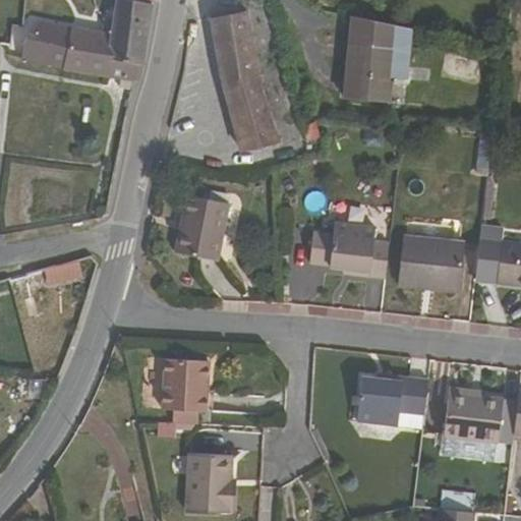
[(143,67),(153,3),(130,0),(115,0),(114,10),(110,8),(108,20),(103,19),(102,23),(112,25),(106,77),(120,80),(134,82),(139,82),(143,68),(143,67)]
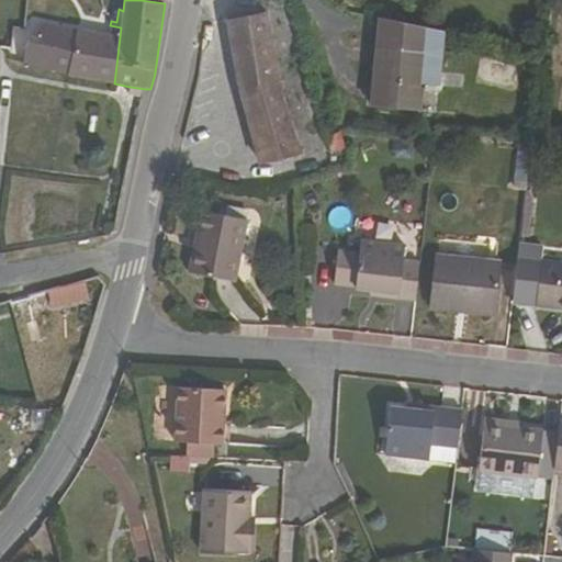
[(262,165),(300,157),(268,14),(231,22),(242,90),(262,165)]
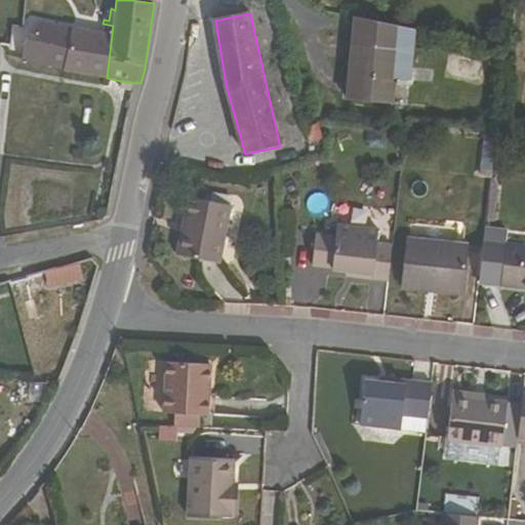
[(363,55),(358,96),(402,102),(405,77),(420,79),(427,27),(368,13),(365,40),(369,41),(367,55),(363,55)]
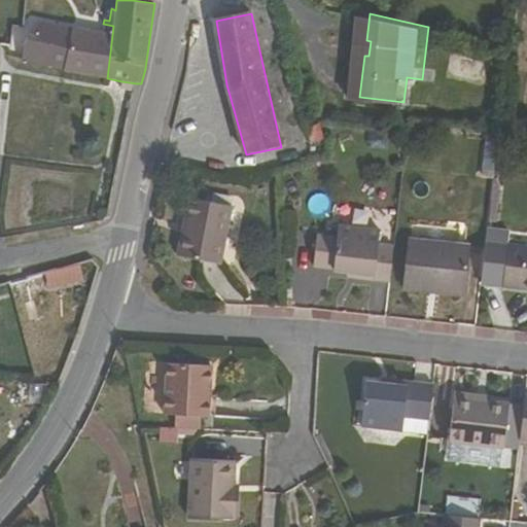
[(64,70),(107,78),(113,26),(103,24),(102,35),(71,29),(71,30),(36,23),(33,37),(25,36),(24,44),(40,46),(42,32),(71,36),(64,69),(64,70)]
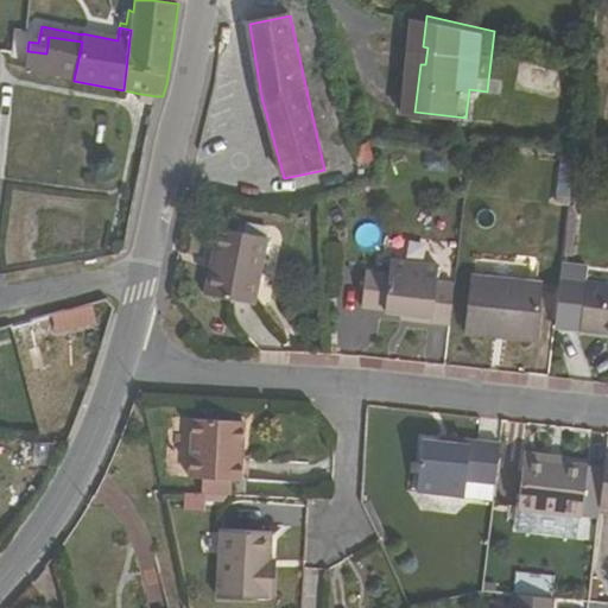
[(27,56),(24,70),(74,80),(82,42),(49,37),(46,54),(27,51),(27,56)]
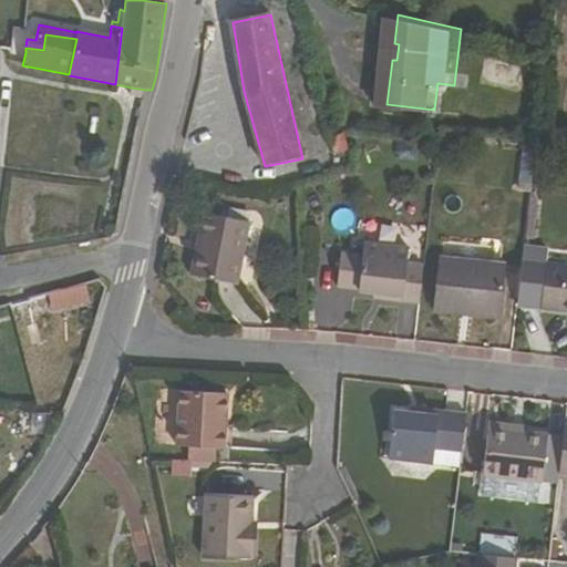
[(131,88),(130,95),(145,99),(146,90),(131,88)]
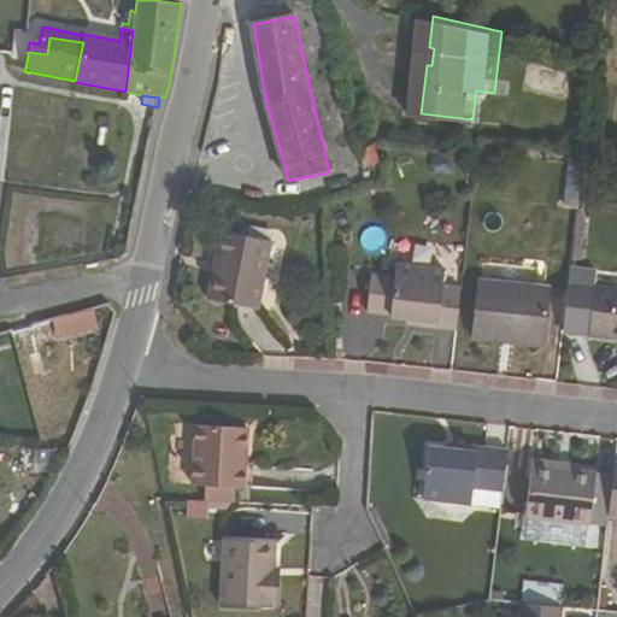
[(209,299),(258,310),(272,244),(223,233),(209,299)]
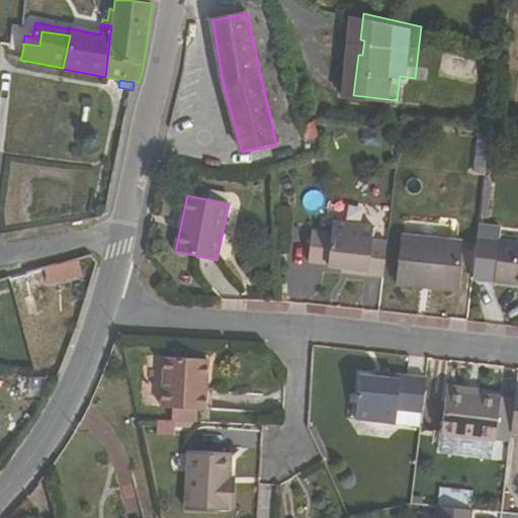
[(329,264),(329,265),(343,267),(349,268),(348,272),(383,276),(389,241),(370,239),(372,226),(334,221),(333,233),(312,231),(310,261),(329,264)]
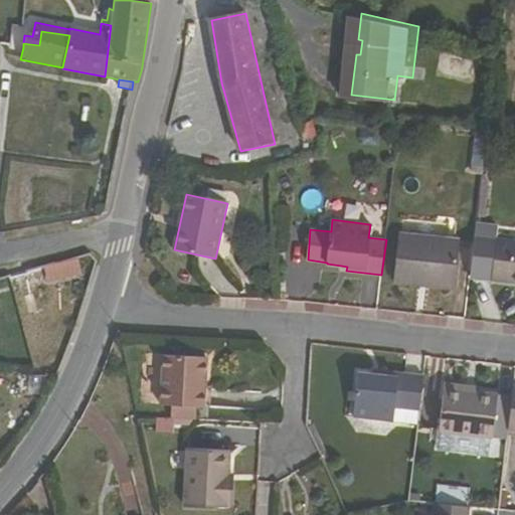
[(514,239),(496,237),(498,225),(477,222),(470,277),(514,281),(514,239)]
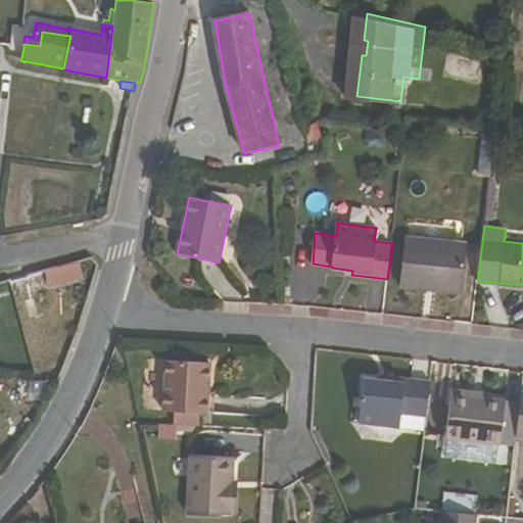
[(376,228),(374,241),(392,243),(393,230),(376,228)]
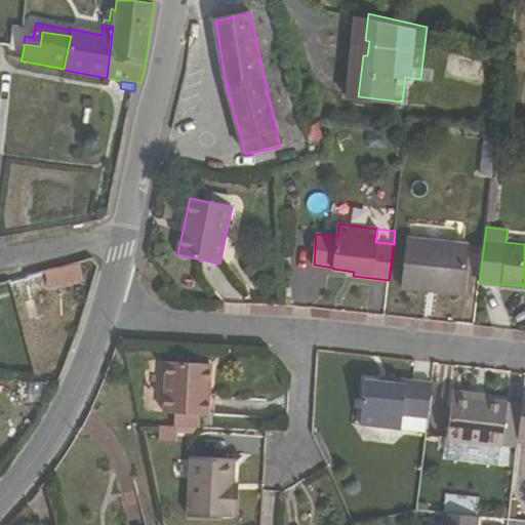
[(430,284),(465,289),(469,244),(408,237),(402,286),(429,289),(430,284)]
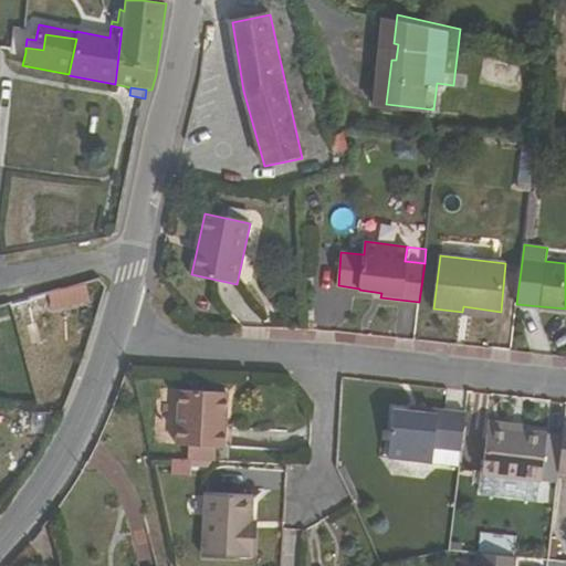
[(85,283),(45,292),(50,307),(88,297),(85,283)]
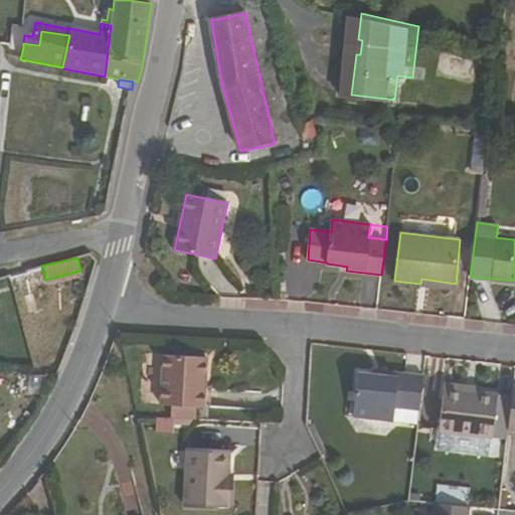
[(421,279),(420,284),(455,288),(456,284),(421,279)]
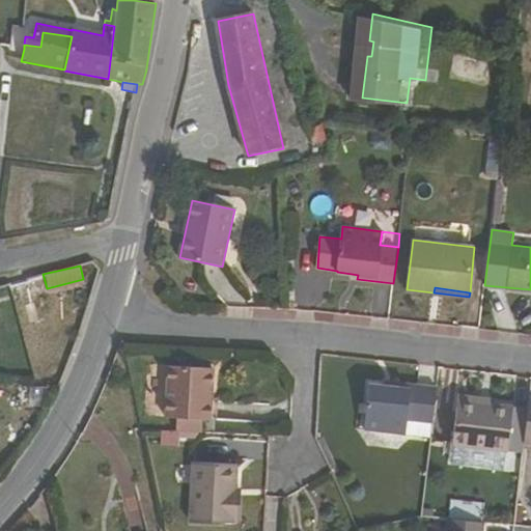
[(204,420),(212,421),(215,368),(169,366),(167,419),(173,419),(204,420)]
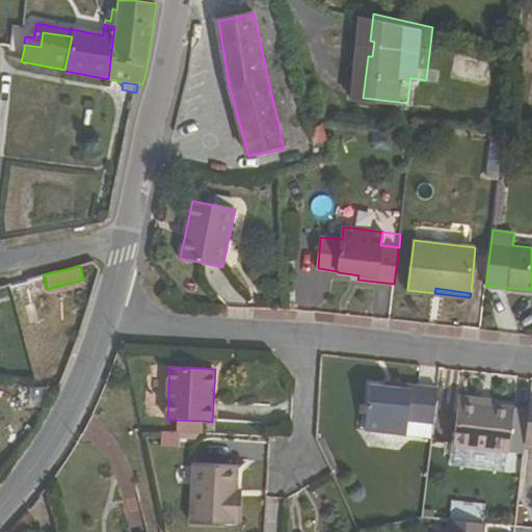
[(372,384),(367,429),(433,437),(440,388),(393,382),(392,387),(387,386),(372,384)]
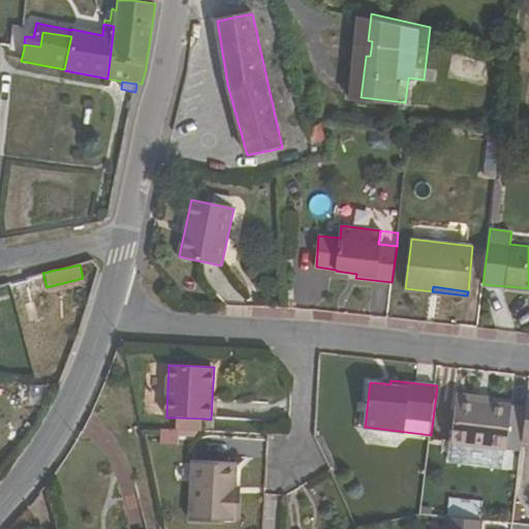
[(452,441),(506,448),(514,405),(458,398),(452,441)]
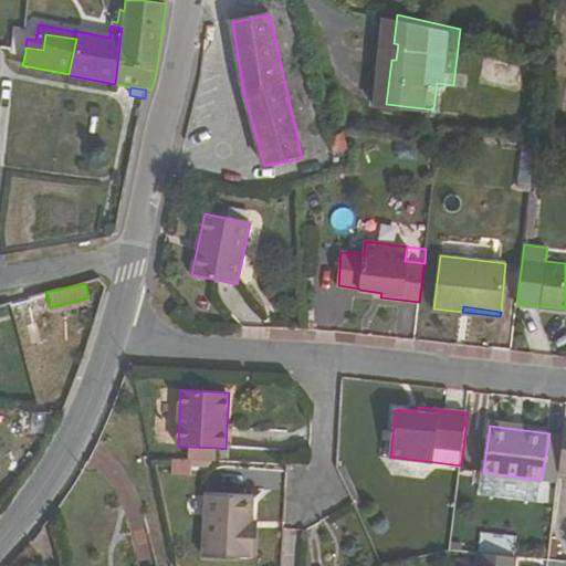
[(185,460),(216,462),(218,448),(185,447),(185,460)]
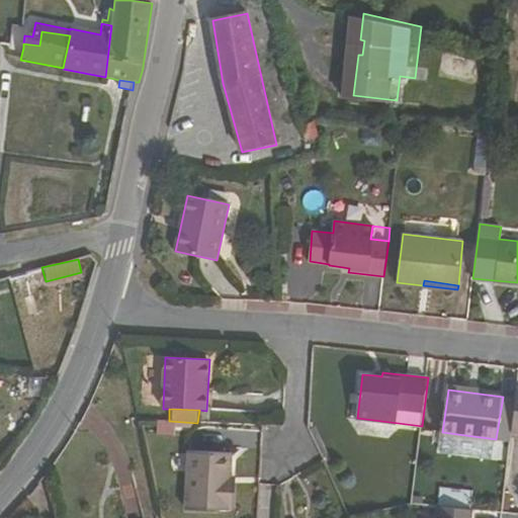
[(231,491),(231,480),(233,455),(190,453),(187,509),(230,511),(230,508),(234,508),(236,491),(231,491)]
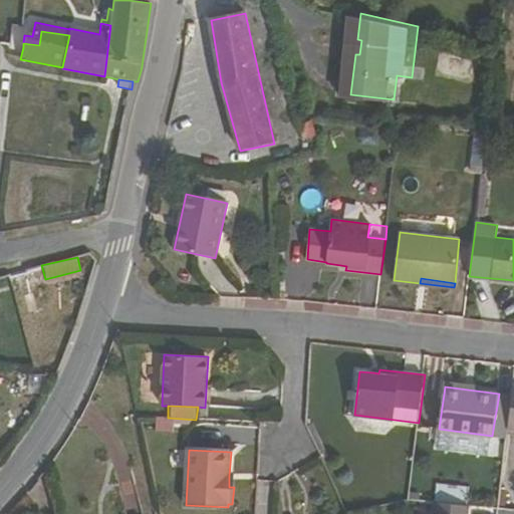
[(468,513),(470,506),(436,502),(434,513),(468,513)]
